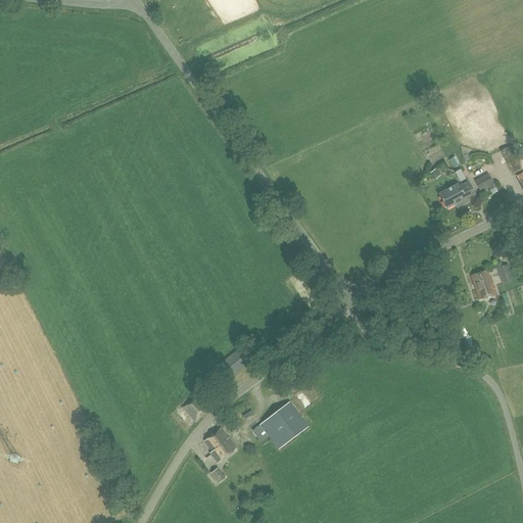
[(502,150),(507,161),(512,173),(521,169),(516,157),(511,146),(502,150)]
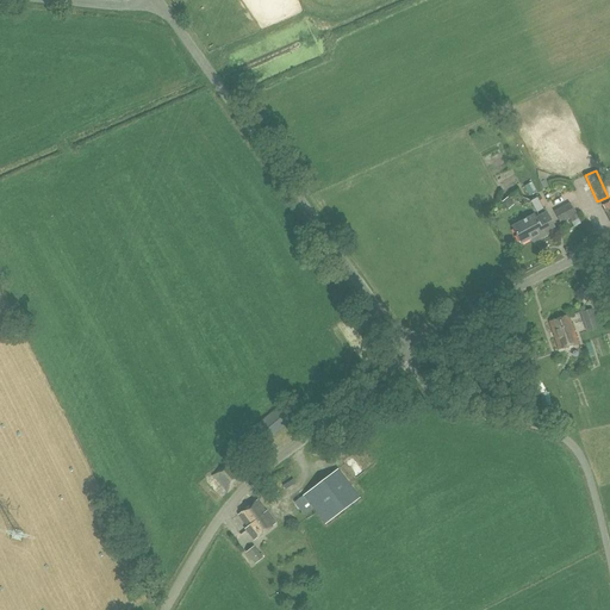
[(502,201),(506,207),(512,203),(508,197),(502,201)]
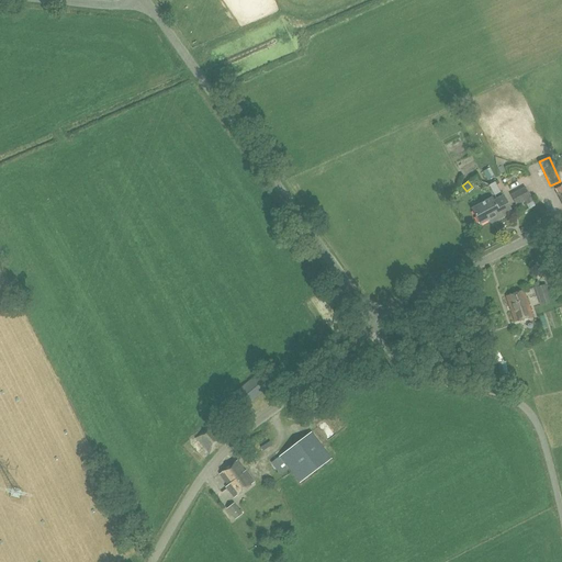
[(532,201),(525,187),(510,194),(516,204),(525,200),(527,204),(532,201)]
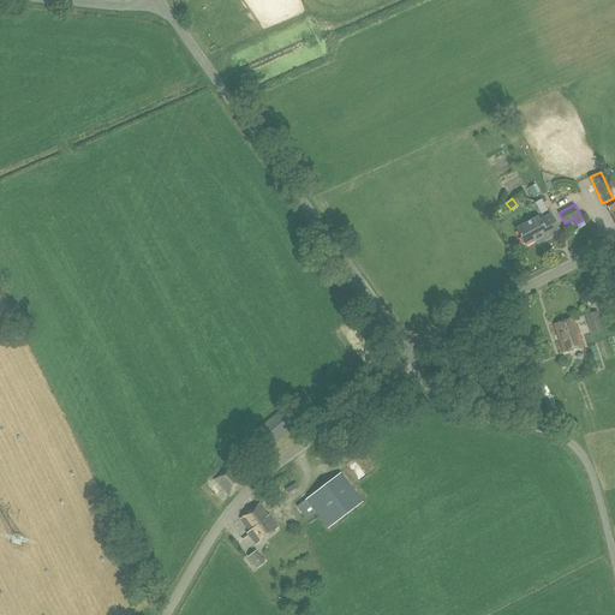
[(525,245),(539,238),(542,242),(560,232),(551,214),(541,220),(538,216),(517,228),(525,245)]
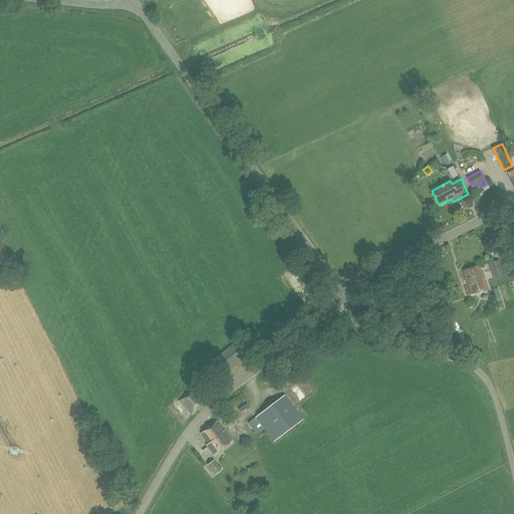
[(454,238),(437,244),(439,250),(456,244),(454,238)]
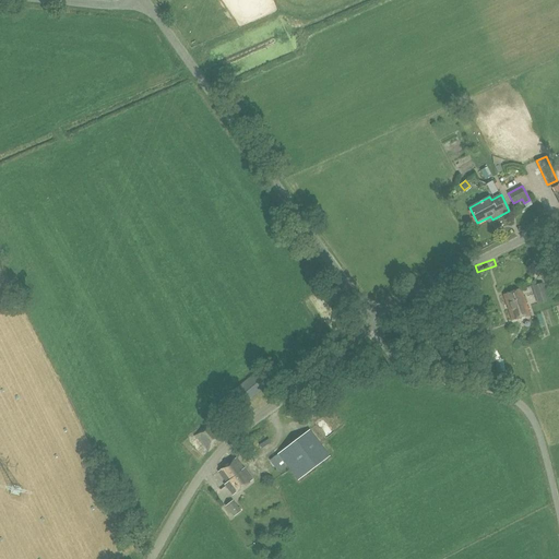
[(558,278),(555,264),(548,265),(551,281),(558,278)]
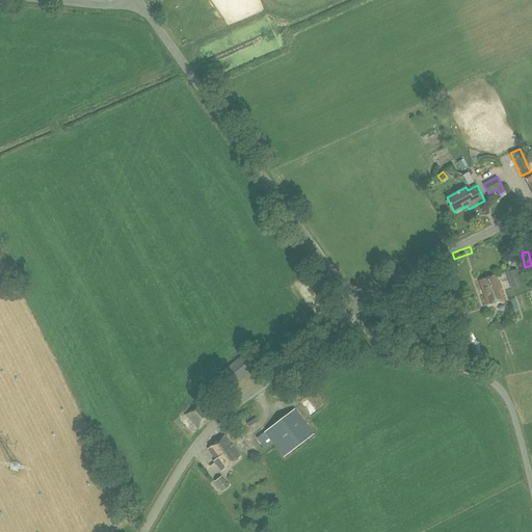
[(516,269),(506,272),(511,288),(522,285),(516,269)]
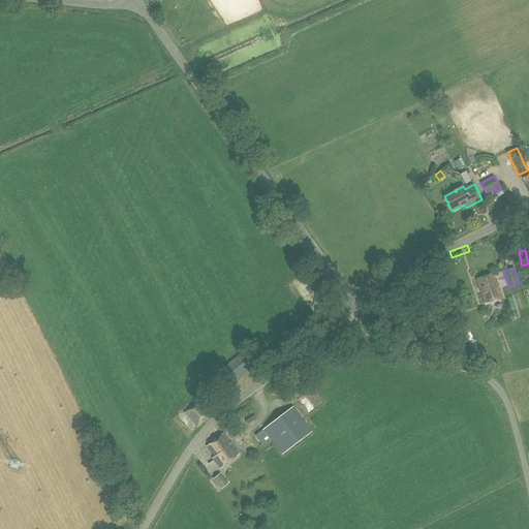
[(485,303),(501,297),(493,273),(476,279),(485,303)]
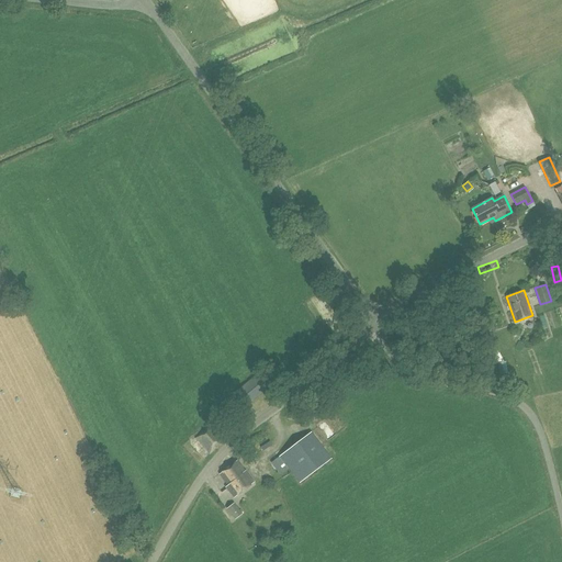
[(327,298),(318,303),(325,315),(334,311),(327,298)]
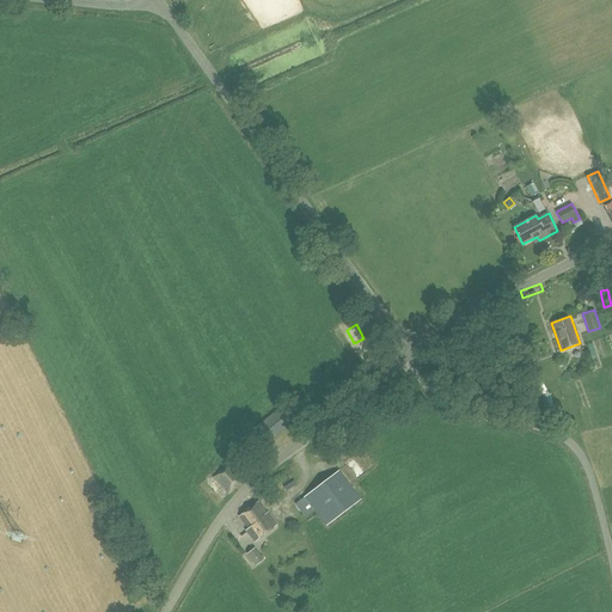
[(519,367),(528,366),(525,347),(515,349),(519,367)]
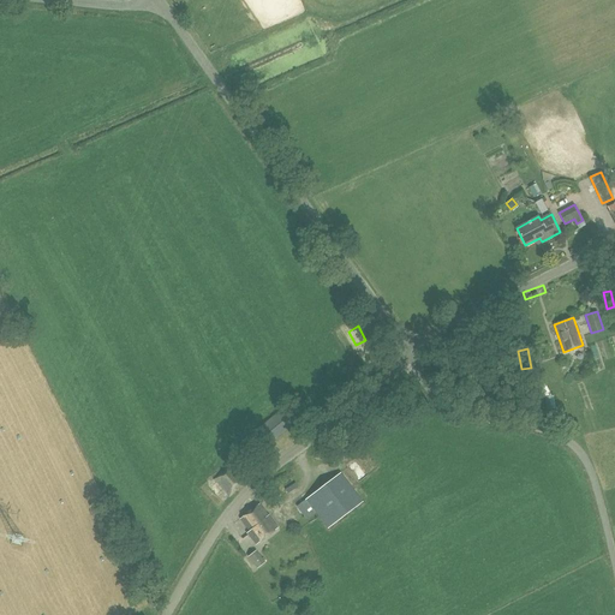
[(549,386),(543,388),(547,399),(553,396),(549,386)]
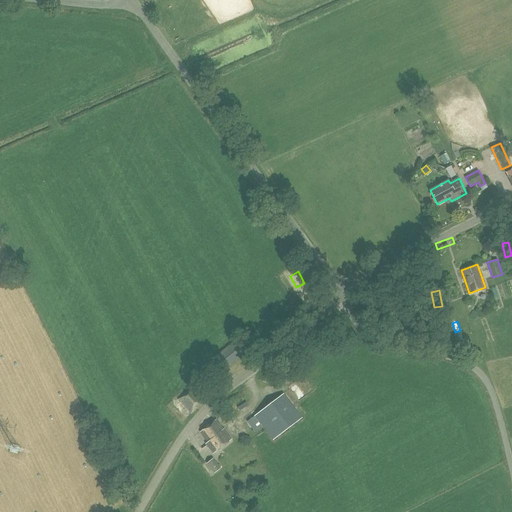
[(299,385),(295,390),(303,398),(307,393),(299,385)]
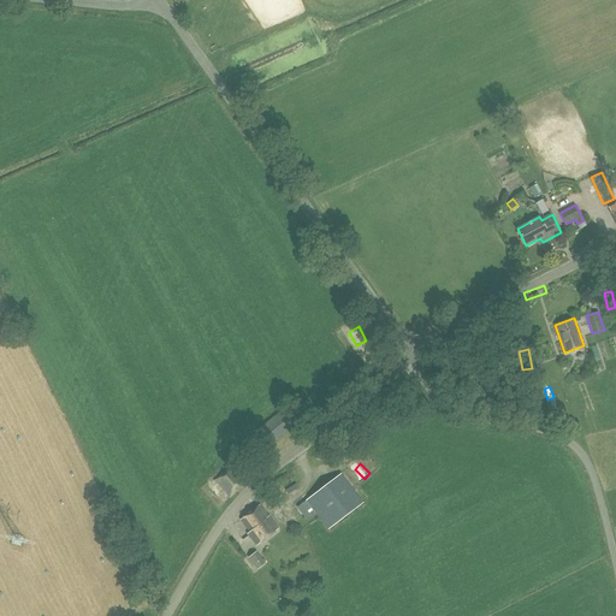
[(230,496),(246,481),(231,465),(214,480),(230,496)]
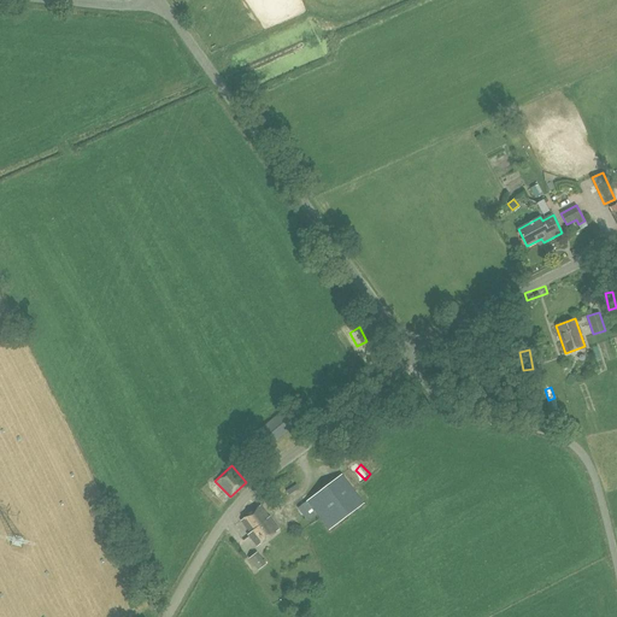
[(329,529),(364,503),(342,474),(307,500),(329,529)]
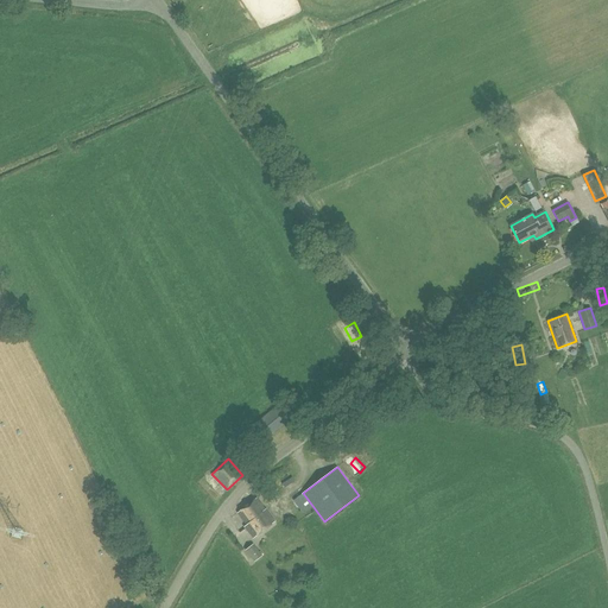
[(252,538),(276,521),(266,508),(265,510),(257,498),(236,512),(246,524),(244,526),(252,538)]
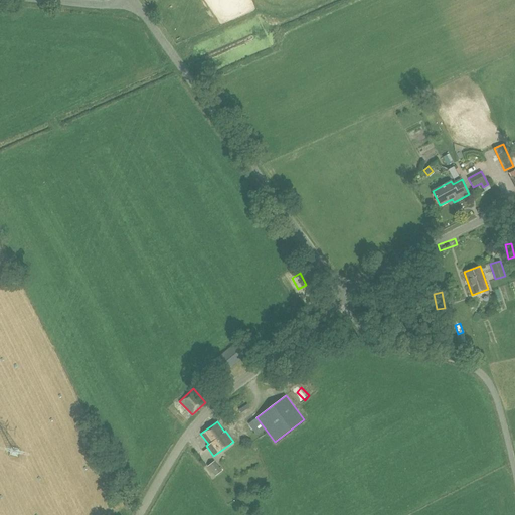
[(222,472),(214,463),(208,467),(216,477),(222,472)]
